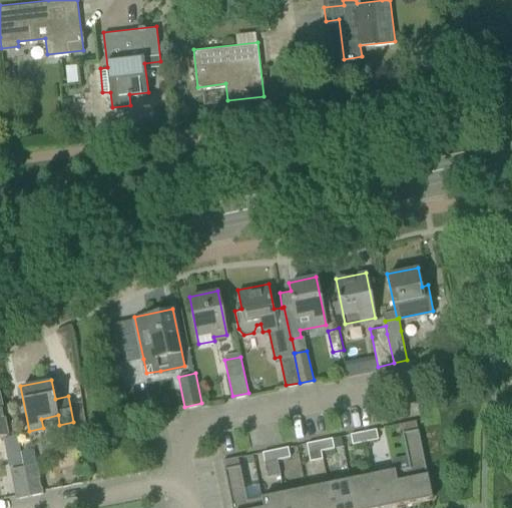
[(432,497),(418,428),(416,419),(401,422),(403,431),(402,431),(407,454),(392,457),(394,469),(401,503),(432,497)]
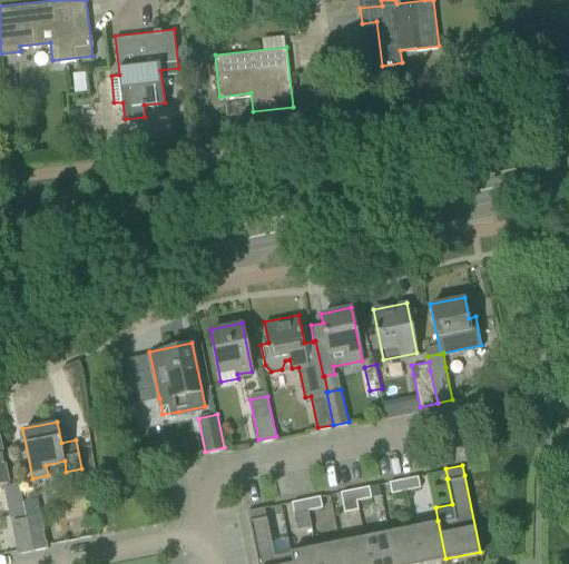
[(418,474),(403,477),(405,488),(420,485),(418,474)]
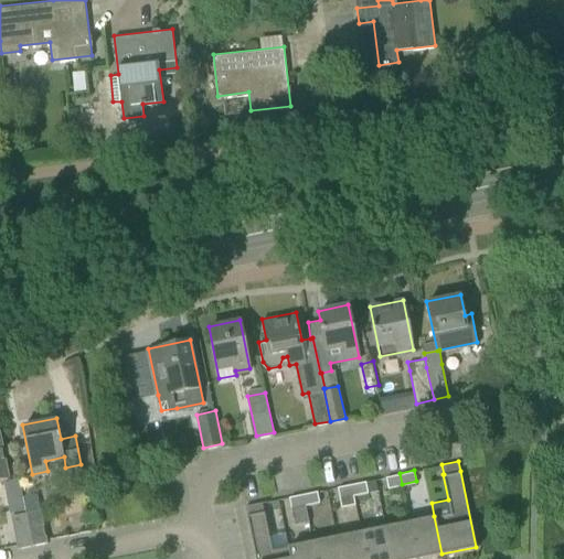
[(402,484),(400,473),(386,475),(389,486),(402,484)]
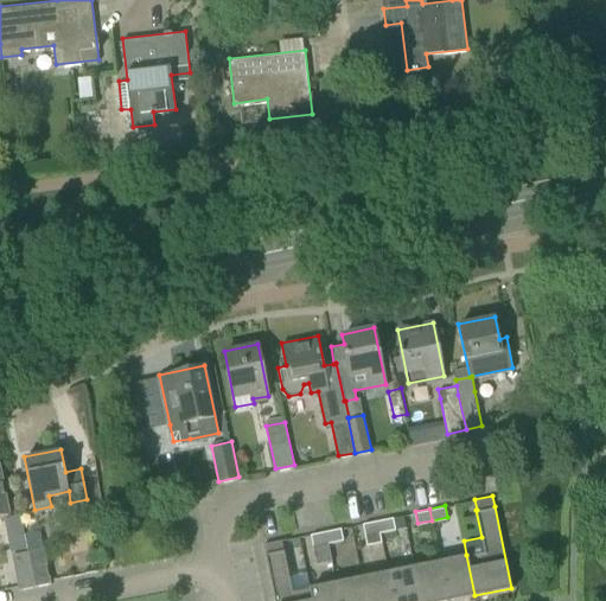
[(393,516),(377,519),(380,530),(395,528),(393,516)]
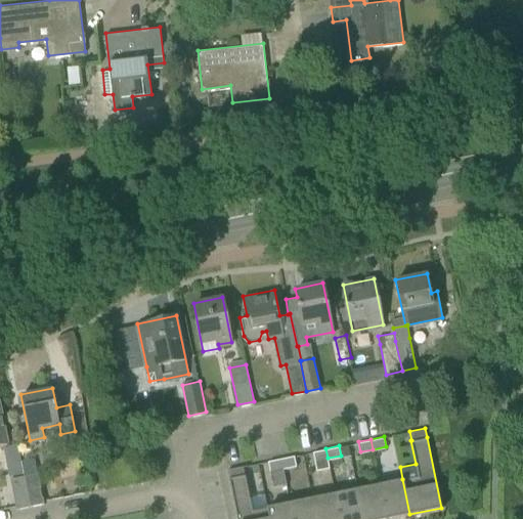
[(328,458),(325,448),(313,450),(315,461),(328,458)]
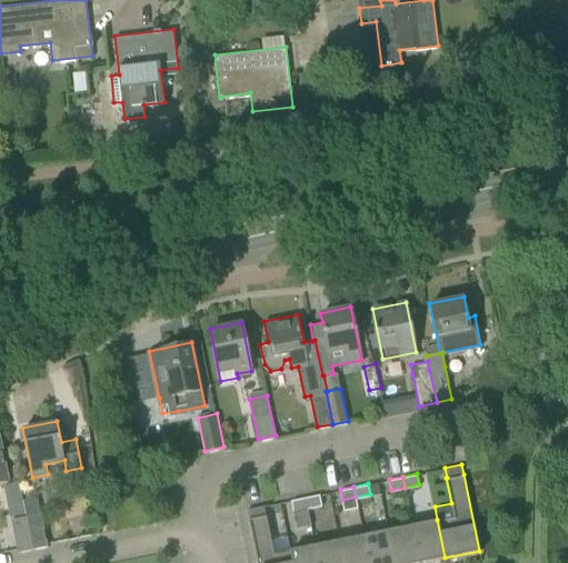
[(320,493),(306,495),(308,506),(322,504),(320,493)]
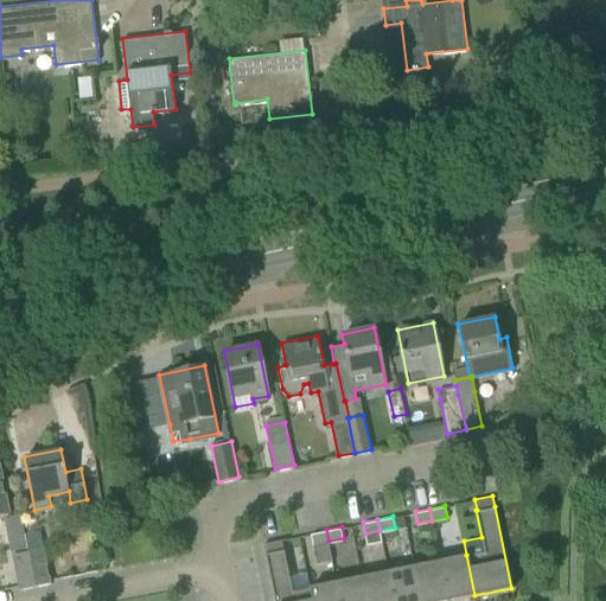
[(329,541),(326,529),(311,532),(313,544),(329,541)]
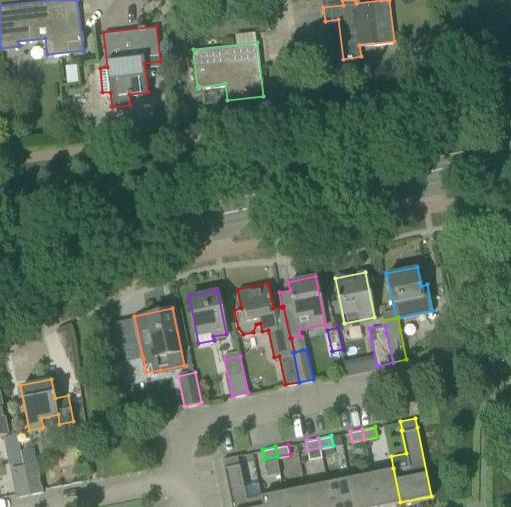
[(264,506),(262,495),(247,498),(240,463),(239,463),(237,454),(222,457),(224,466),(231,506),(264,506)]
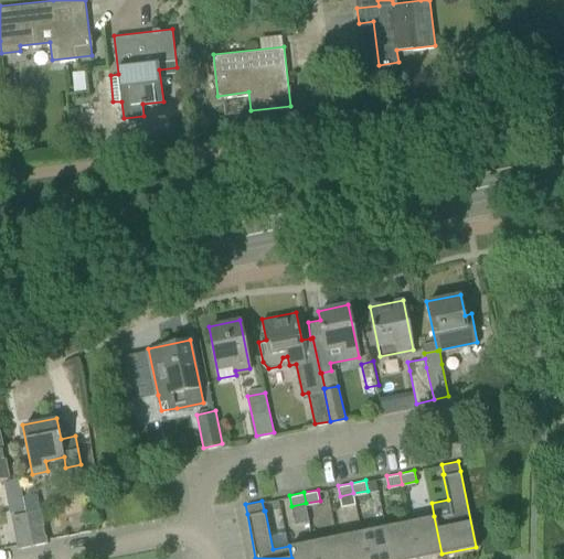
[(41,507),(25,511),(33,544),(48,540),(41,507)]
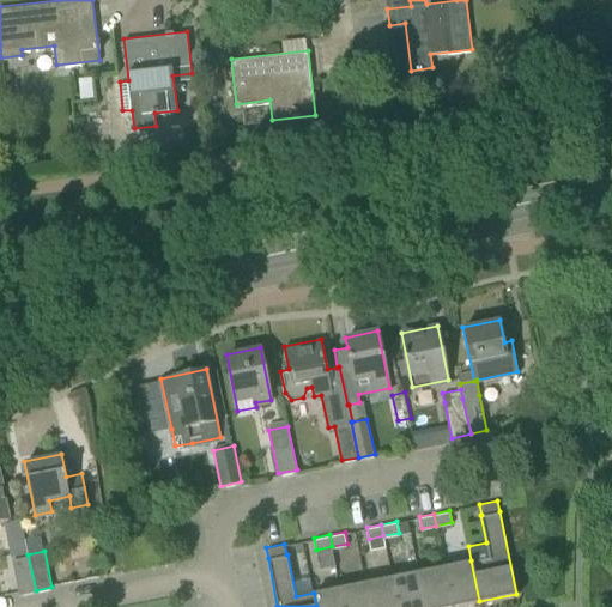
[(36,590),(28,554),(12,558),(19,594),(36,590)]
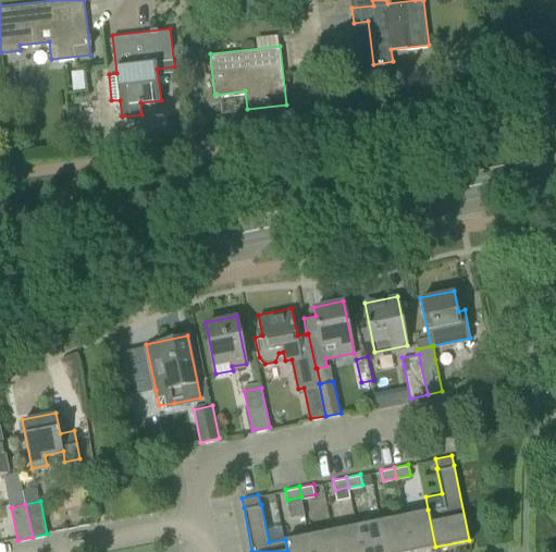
[(428,510),(404,514),(411,551),(435,547),(428,510)]
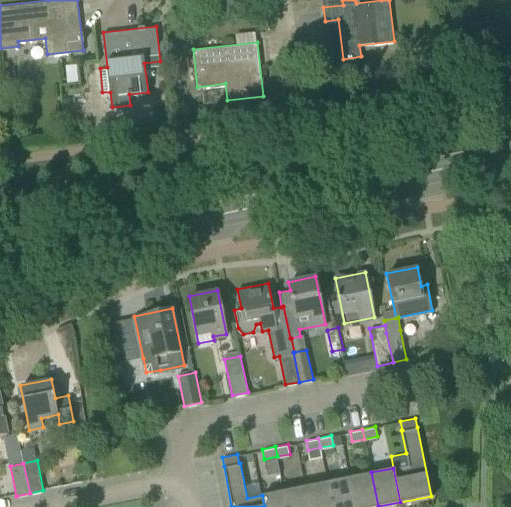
[(371,472),(349,477),(355,506),(375,506),(378,506),(371,472)]
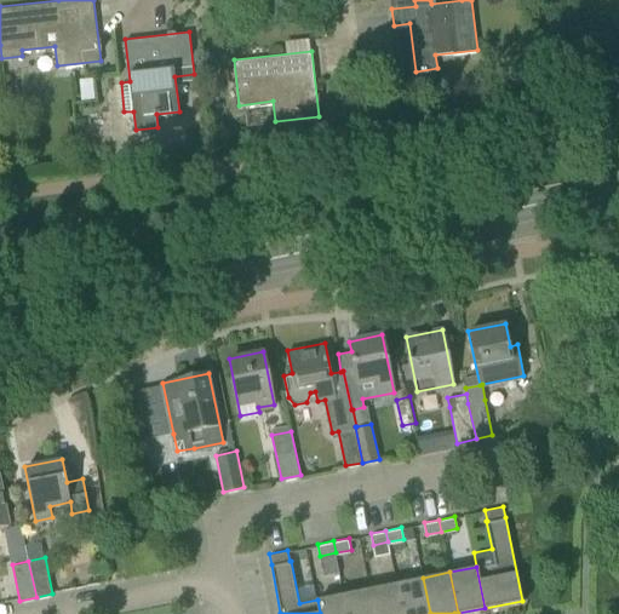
[(430,613),(423,578),(396,583),(402,613),(430,613)]
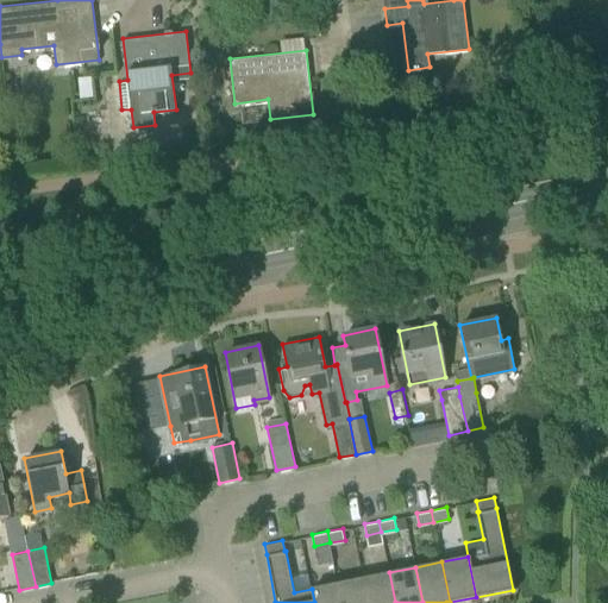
[(395,602),(389,572),(363,578),(368,602),(395,602)]
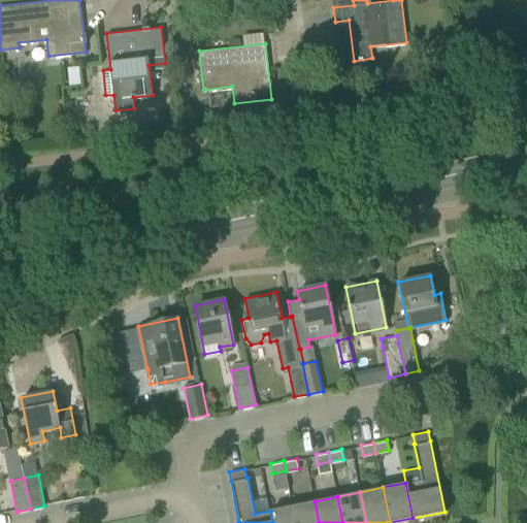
[(319,522),(315,501),(293,505),(295,522),(319,522)]
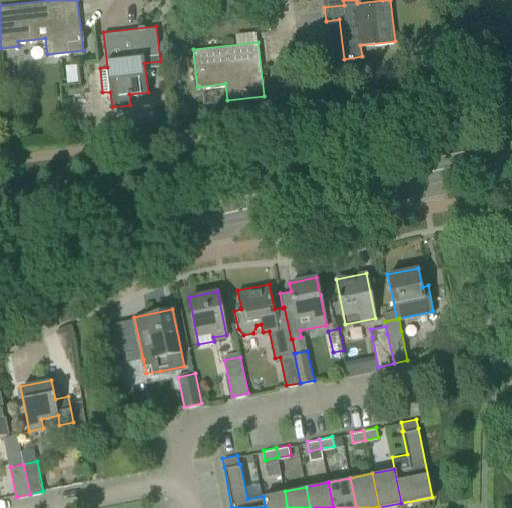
[(287,507),(285,491),(263,496),(265,507),(287,507)]
